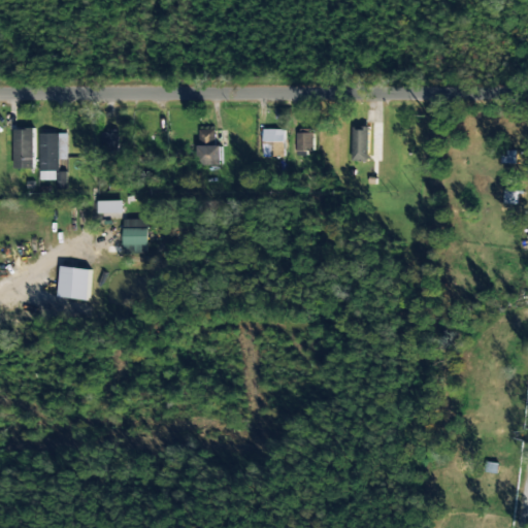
[(34,169),(35,129),(15,129),(14,168),(34,169)]
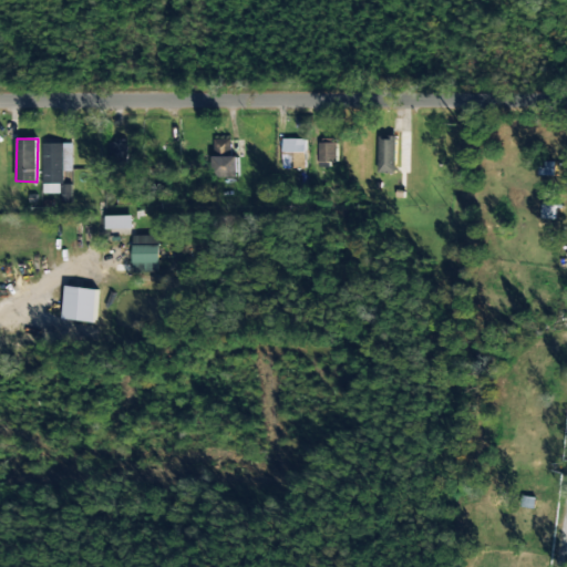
[(306,138),(284,140),(284,168),(307,168),(306,138)]
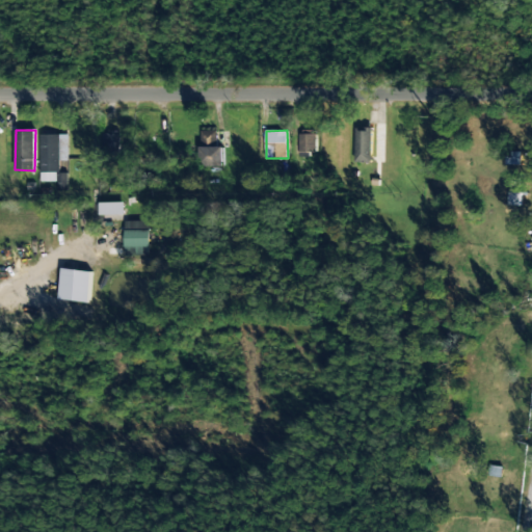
[(355,162),(372,162),(372,130),(354,130),(355,162)]
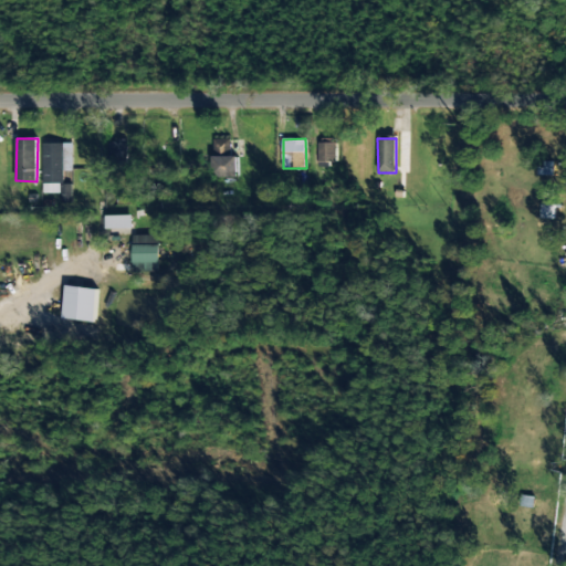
[(213,139),(213,169),(219,169),(219,178),(239,177),(239,156),(231,156),(231,139),(213,139)]
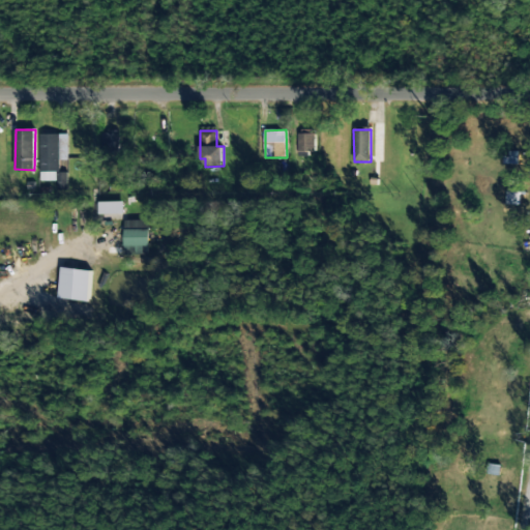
[(67,134),(39,135),(40,181),(59,181),(59,160),(68,160),(67,134)]
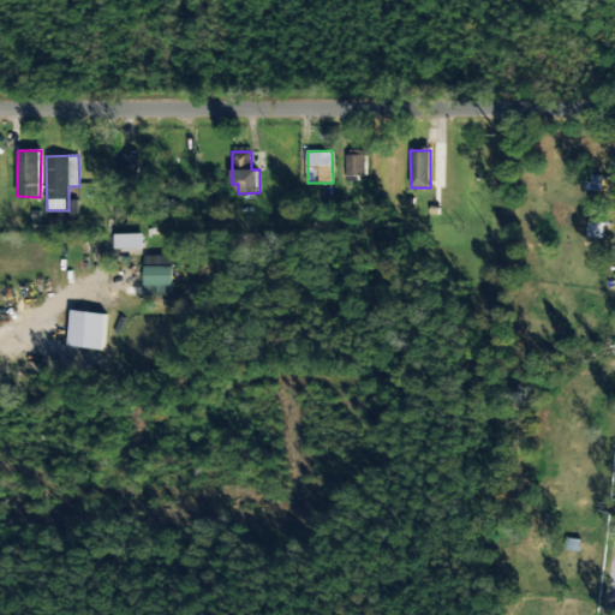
[(346,177),(366,175),(365,155),(346,156),(346,177)]
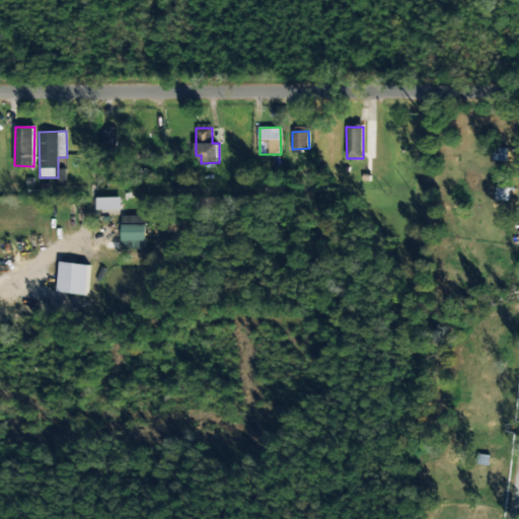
[(123,210),(122,197),(98,198),(98,211),(123,210)]
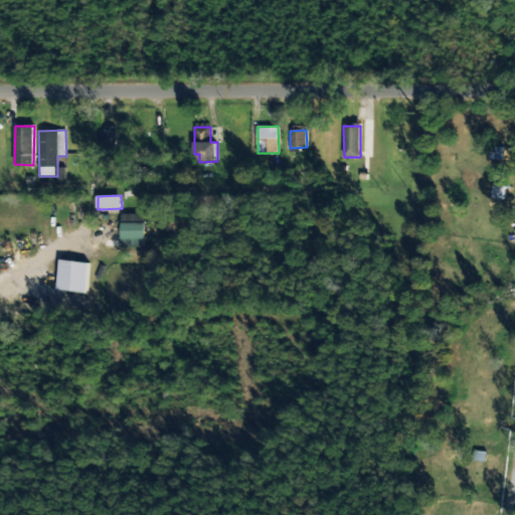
[(506,198),(490,198),(490,211),(506,211),(506,198)]
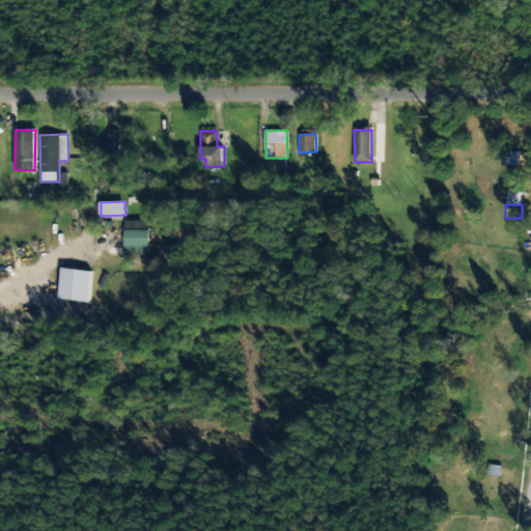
[(126,256),(150,255),(149,221),(124,221),(126,256)]
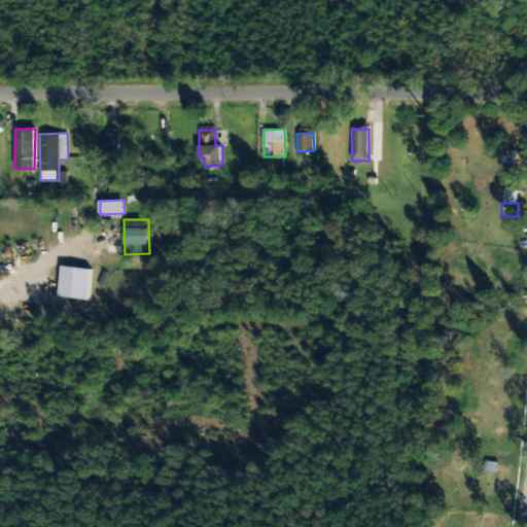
[(89,300),(92,269),(62,266),(59,297),(89,300)]
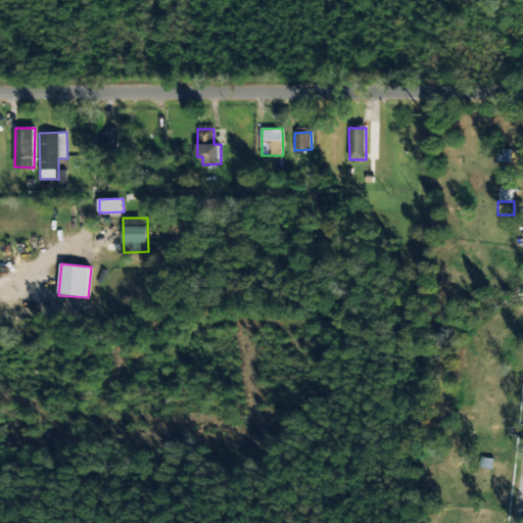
All buildings are outlined.
